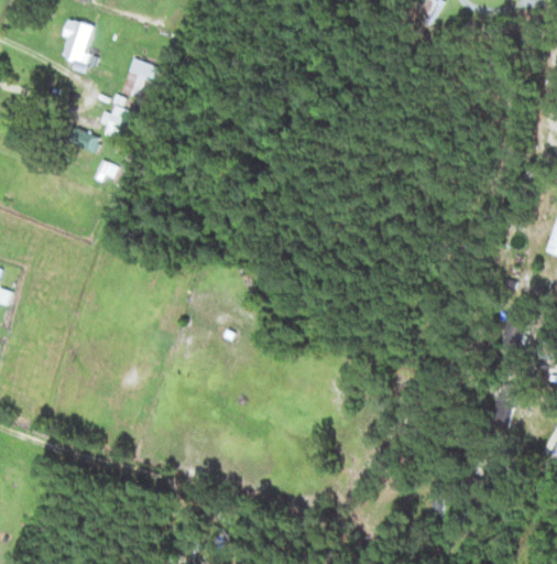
[(85,62),(93,24),(69,19),(61,56),(85,62)]
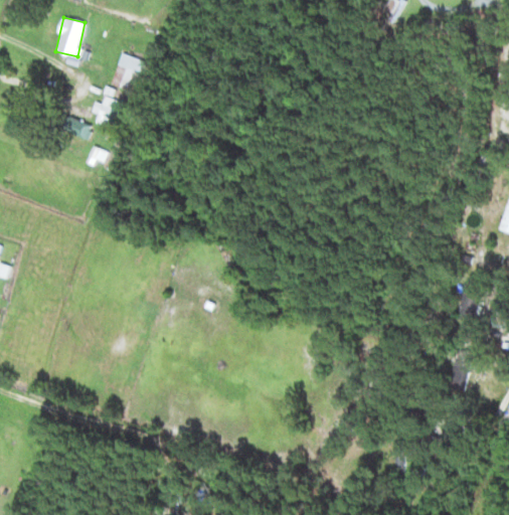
[(127,90),(140,59),(122,52),(110,82),(127,90)]
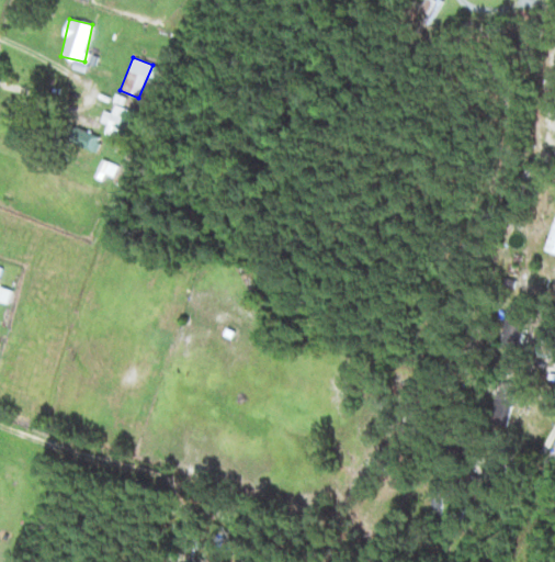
[(134,111),(114,103),(103,134),(124,141),(134,111)]
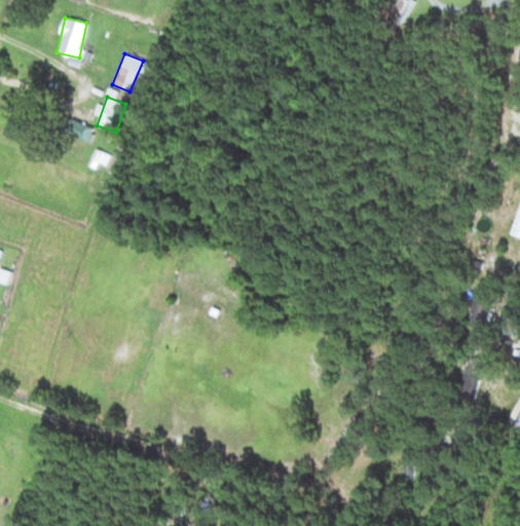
[(95,128),(72,118),(66,132),(88,143),(95,128)]
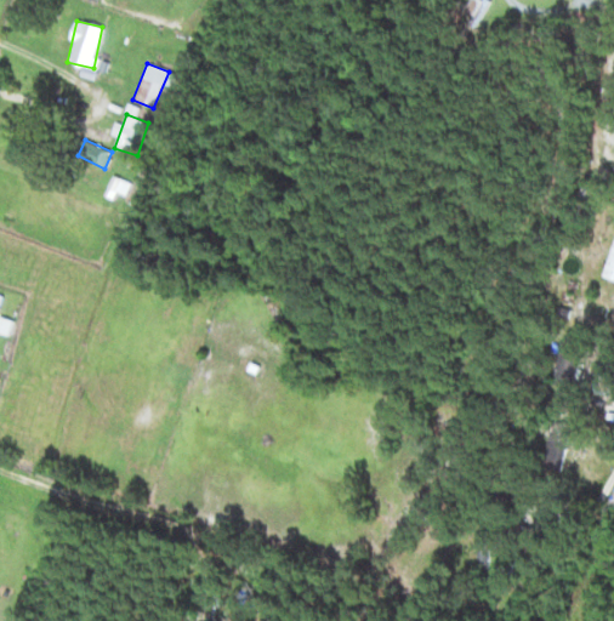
[(613,241),(603,277),(613,280),(613,241)]
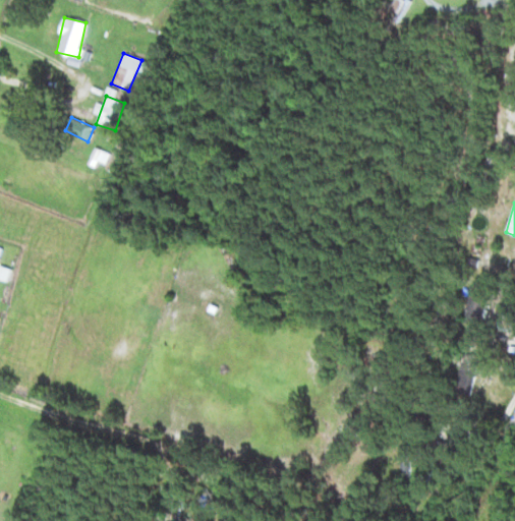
[(463,316),(478,322),(487,297),(471,292),(463,316)]
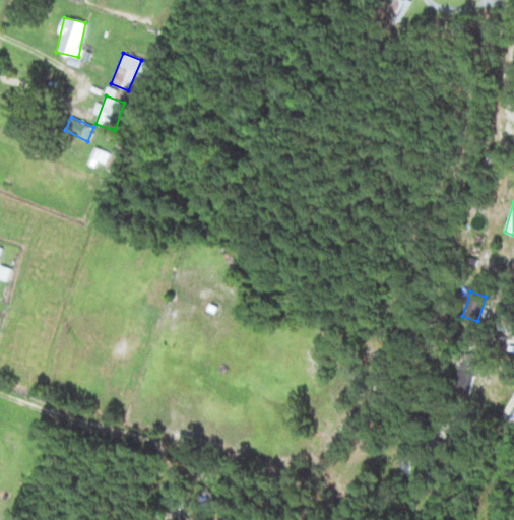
[(477,359),(464,354),(453,391),(467,395),(477,359)]
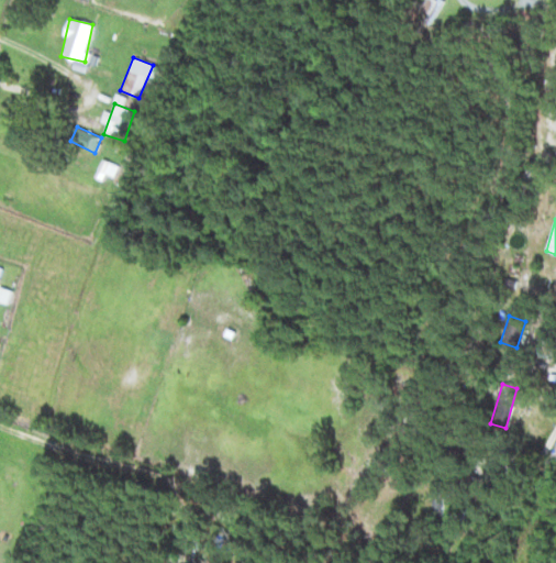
[(432,515),(442,515),(442,482),(432,482),(432,515)]
